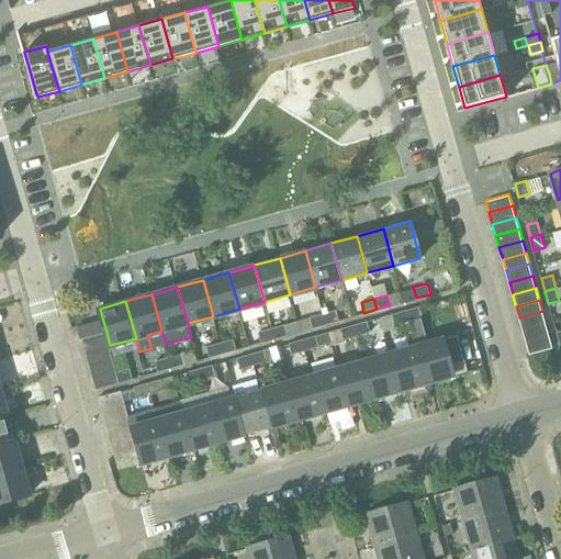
[(408,321),(421,317),(422,316),(419,306),(406,310),(408,321)]
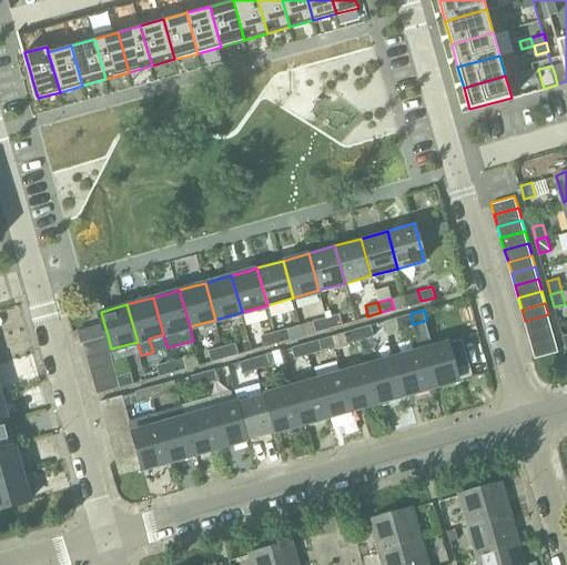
[(340,312),(326,316),(328,328),(343,323),(340,312)]
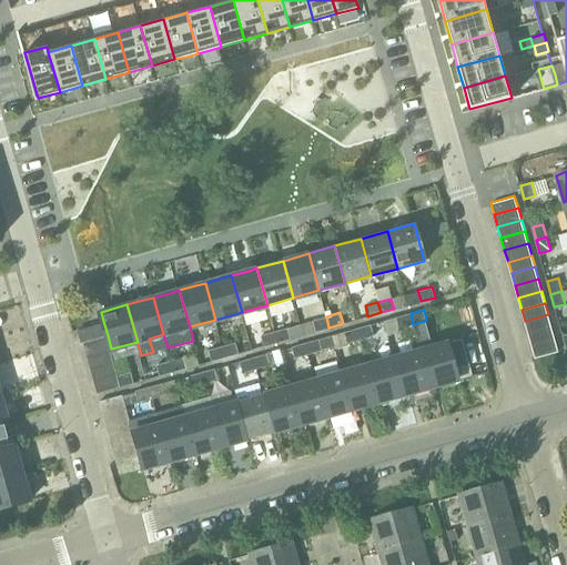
[(411,313),(397,316),(400,328),(413,324),(411,313)]
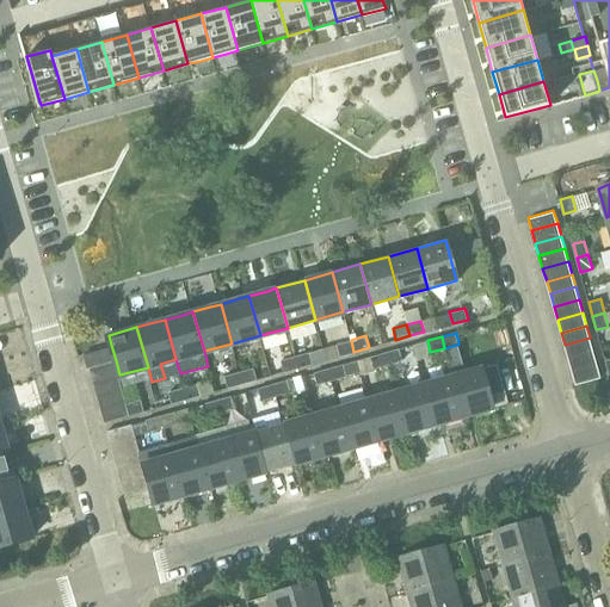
[(565,345),(568,358),(593,351),(590,338),(565,345)]
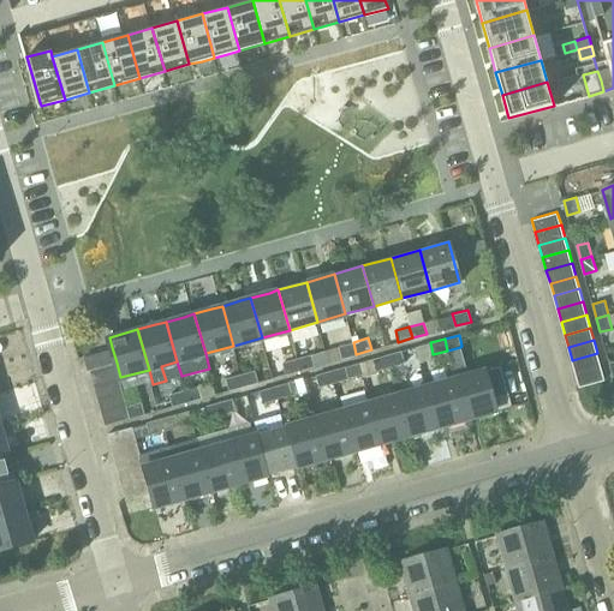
[(340,346),(344,358),(356,354),(353,342),(340,346)]
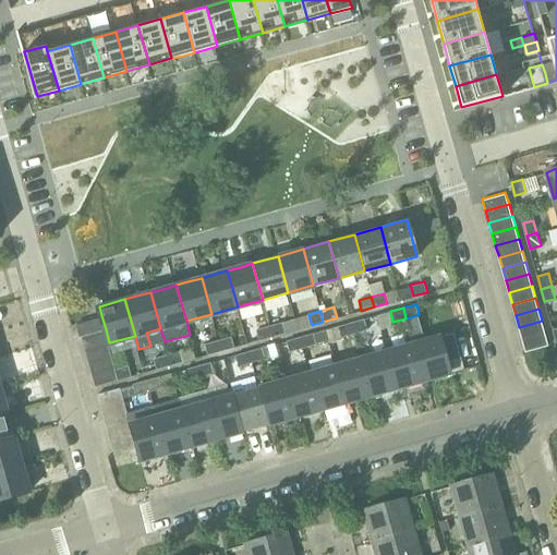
[(80,336),(83,336),(106,329),(101,315),(75,323),(80,336)]
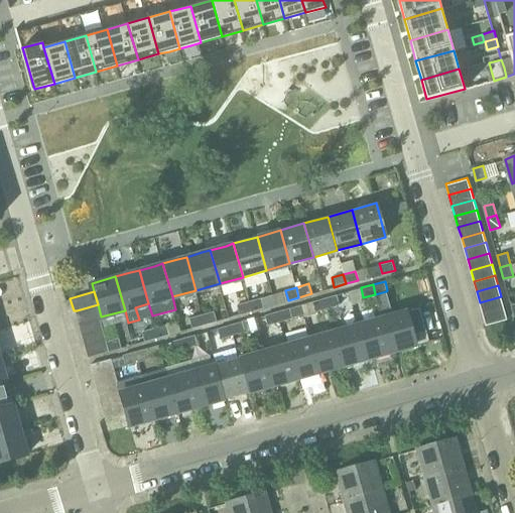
[(382,317),(392,351),(415,345),(415,344),(429,340),(427,332),(420,307),(393,314),(386,291),(375,294),(382,317)]
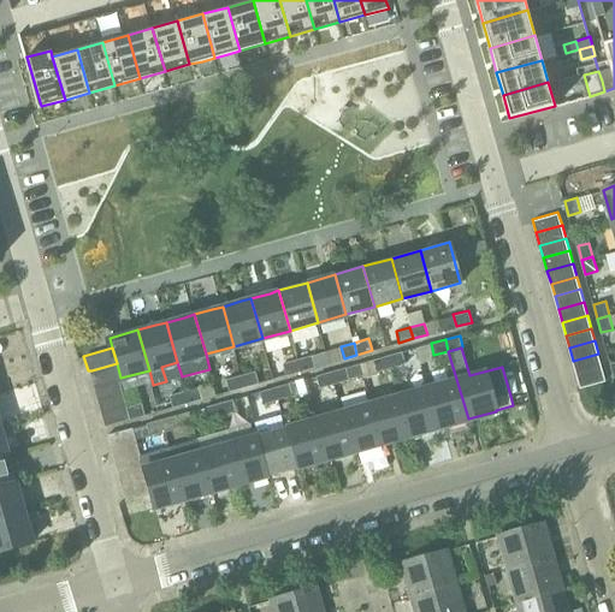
[(388,355),(390,367),(404,363),(401,351),(388,355)]
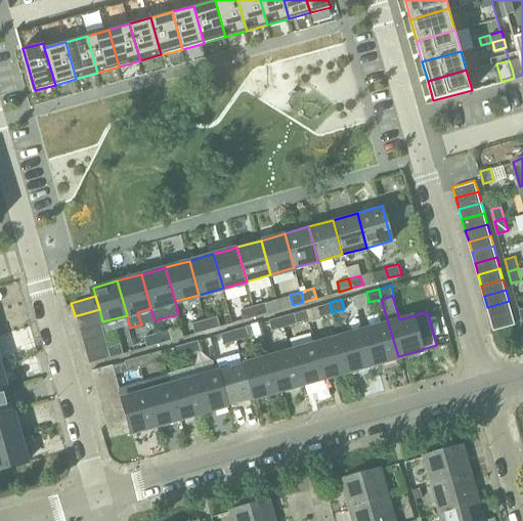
[(487,307),(490,318),(512,312),(509,301),(487,307)]
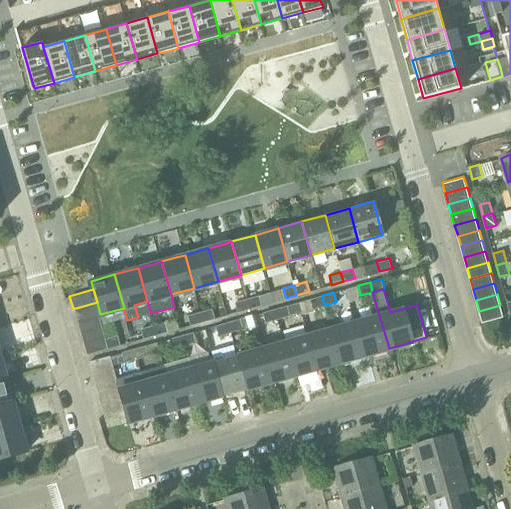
[(260,295),(247,299),(250,308),(262,305),(260,295)]
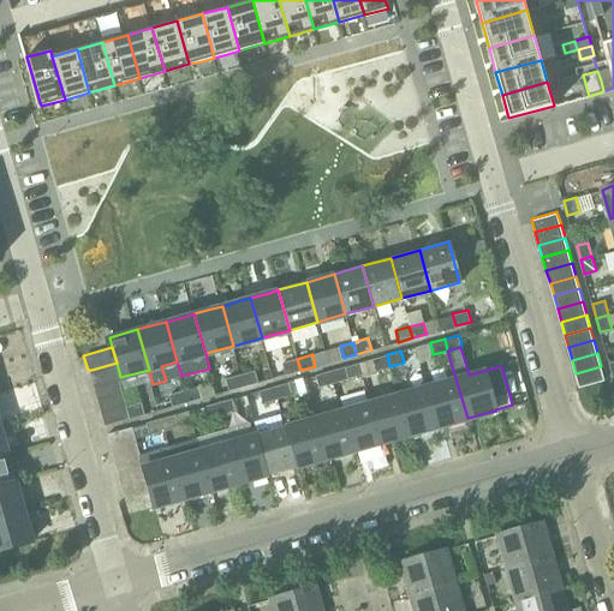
[(376,370),(389,366),(387,354),(373,358),(376,370)]
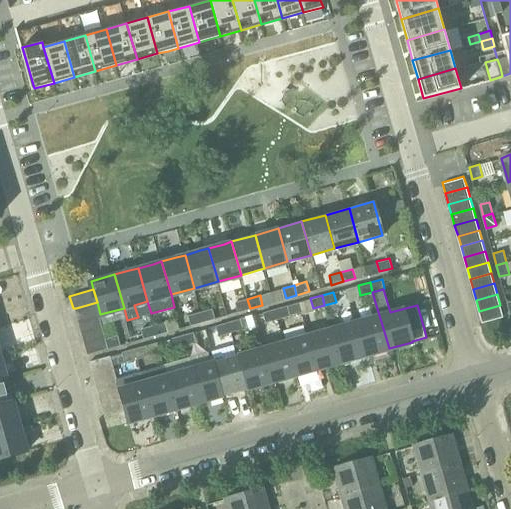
[(236,302),(239,311),(250,308),(247,299),(236,302)]
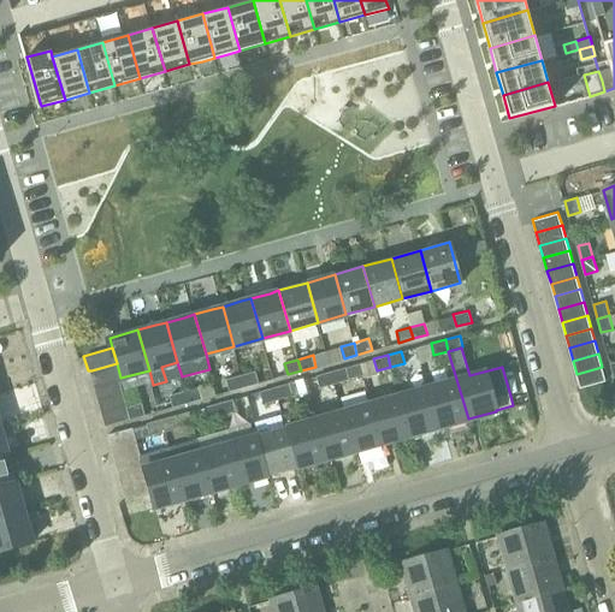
[(92,370),(95,386),(122,379),(120,378),(117,363),(92,370)]
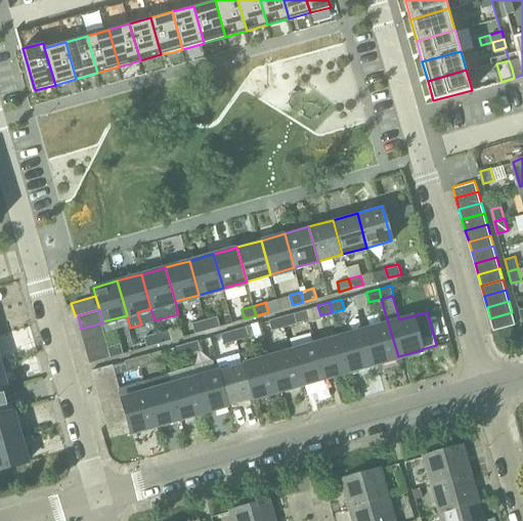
[(282,315),(285,326),(297,322),(294,312),(282,315)]
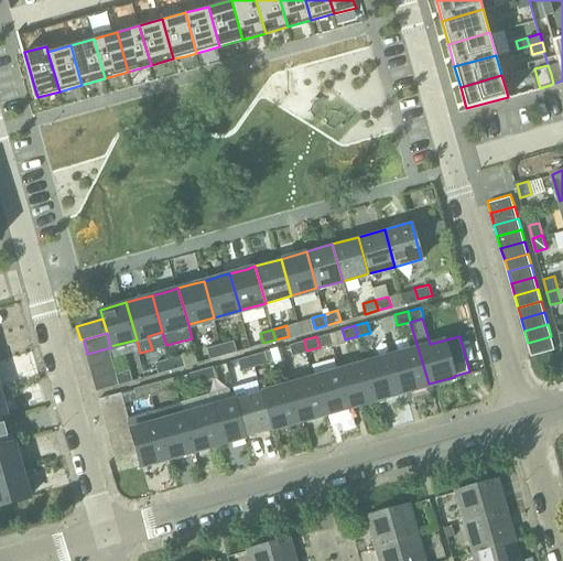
[(531,354),(554,347),(551,336),(528,343),(531,354)]
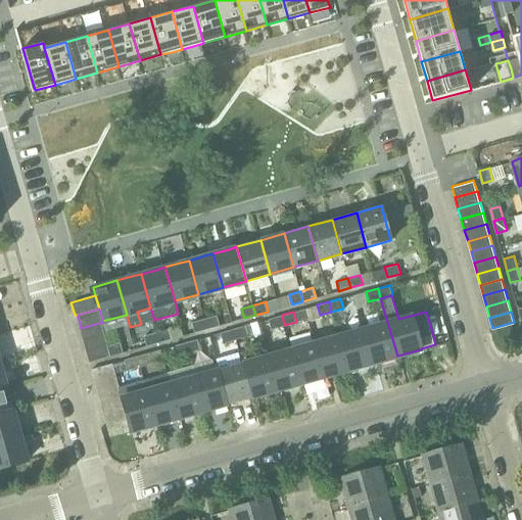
[(208,328),(221,325),(218,315),(205,319),(208,328)]
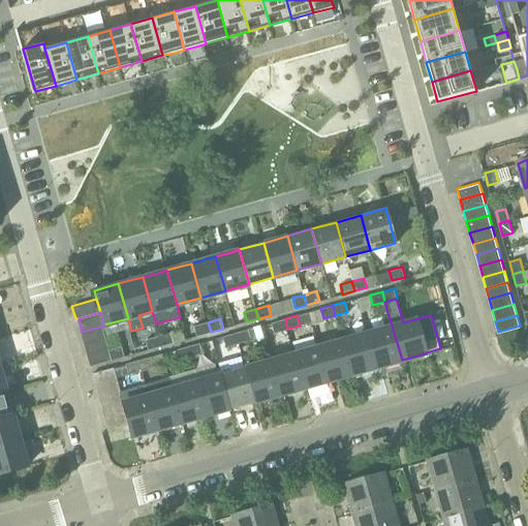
[(275,332),(287,329),(285,318),(273,321),(275,332)]
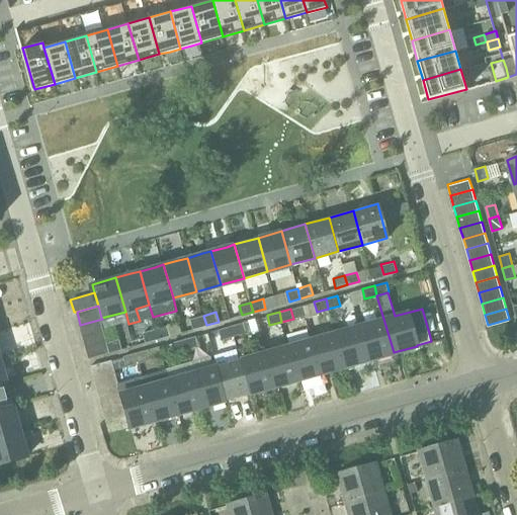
[(206,325),(203,316),(192,319),(194,328),(206,325)]
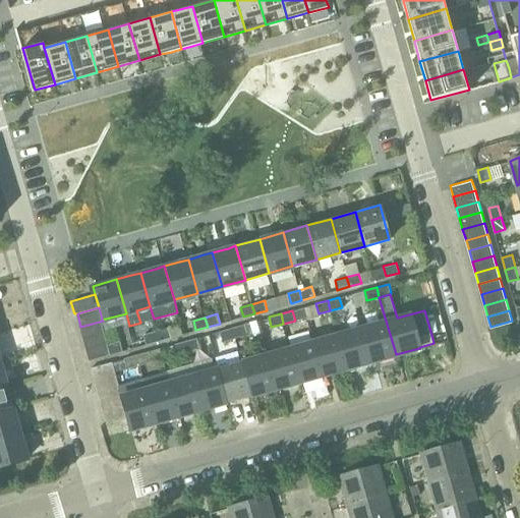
[(106,332),(103,321),(80,327),(84,338),(106,332)]
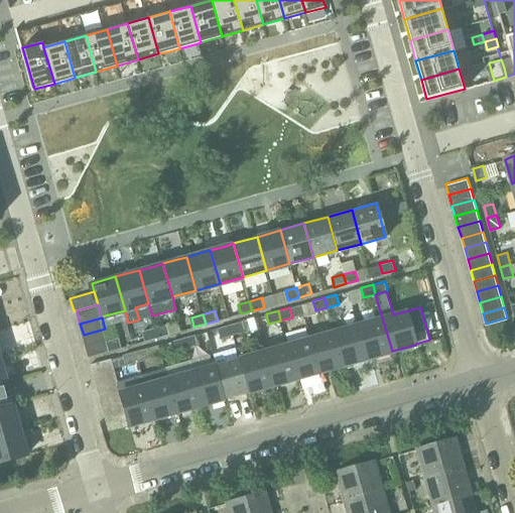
[(382,317),(359,325),(368,358),(392,351),(382,317)]
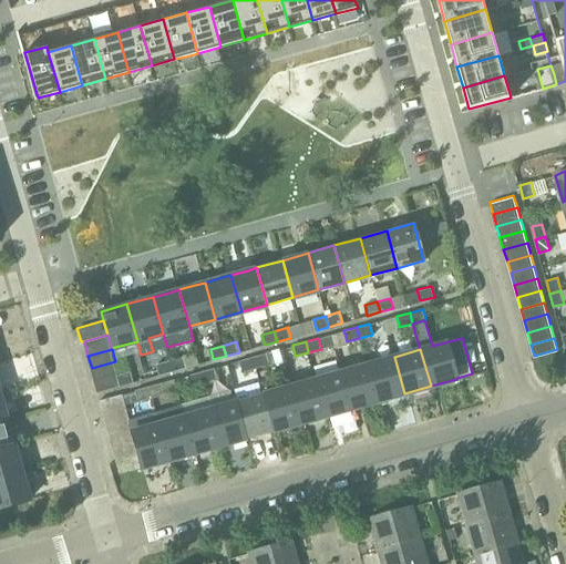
[(251,357),(255,368),(265,366),(261,355),(251,357)]
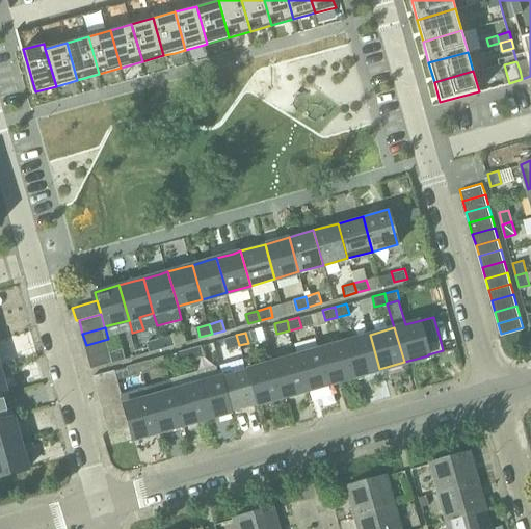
[(173,334),(160,338),(163,347),(176,344),(173,334)]
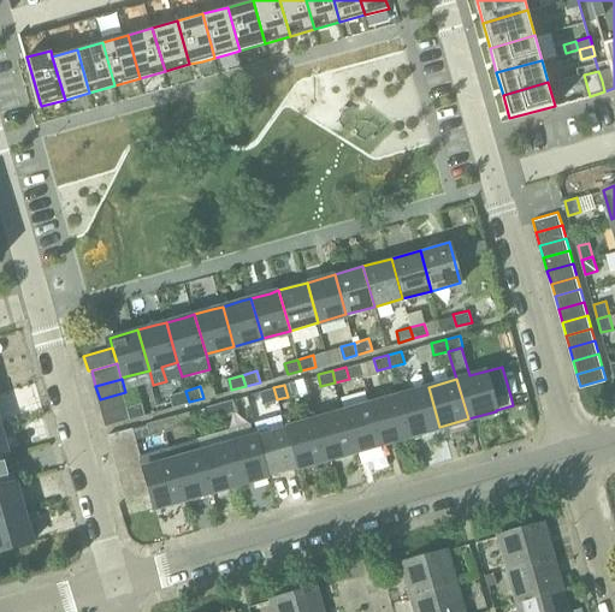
[(265,403),(277,399),(273,387),(261,391),(265,403)]
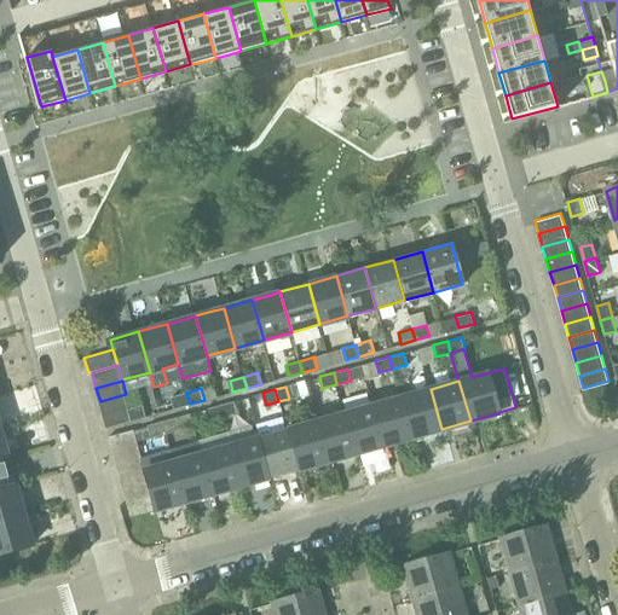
[(442,429),(431,389),(402,396),(414,436),(442,429)]
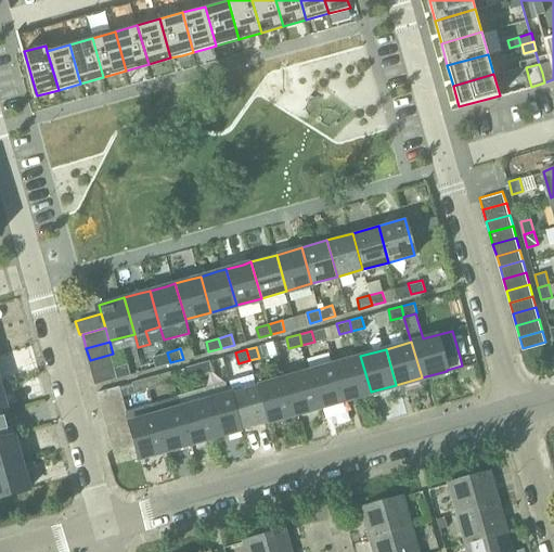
[(170,362),(167,352),(154,356),(157,366),(170,362)]
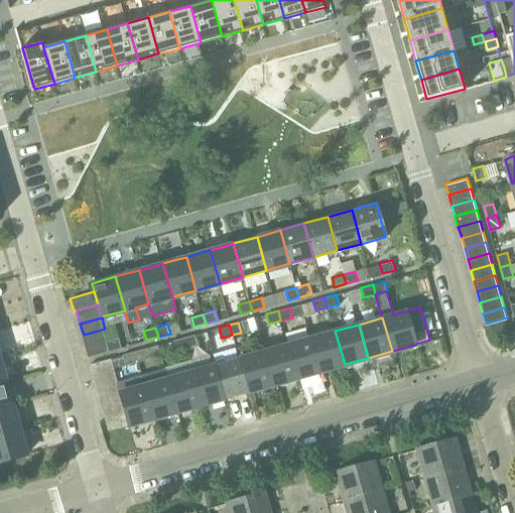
[(84,335),(87,346),(108,340),(105,329),(84,335)]
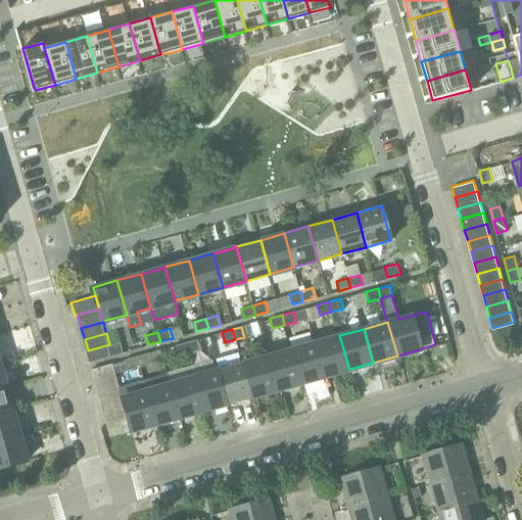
[(349,369),(339,335),(316,342),(325,376),(349,369)]
